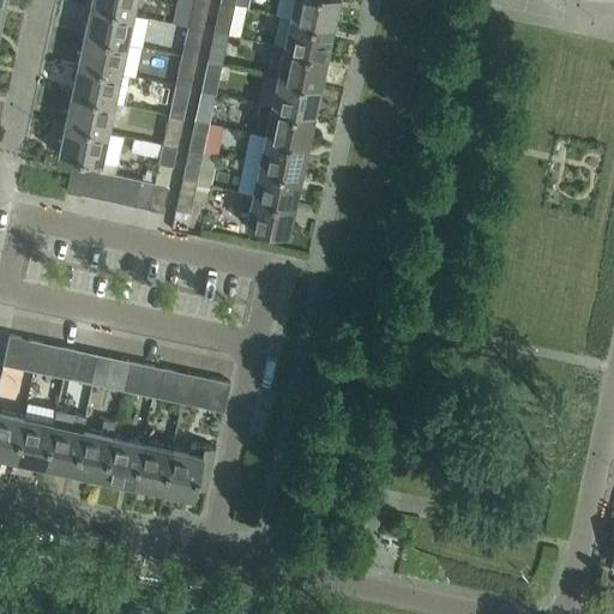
[(132,13),(134,0),(89,0),(89,4),(132,13)]
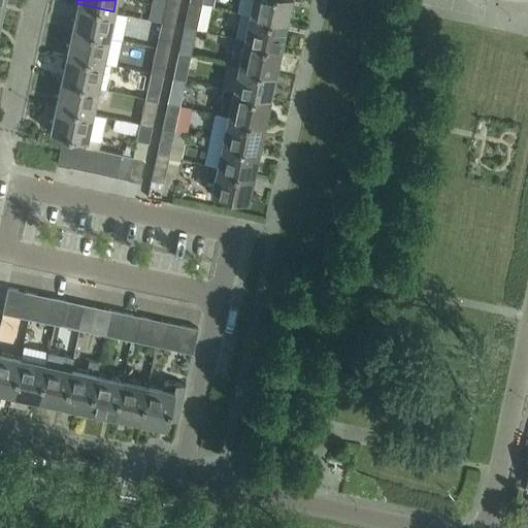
[(147,12),(150,0),(136,0),(135,10),(147,12)]
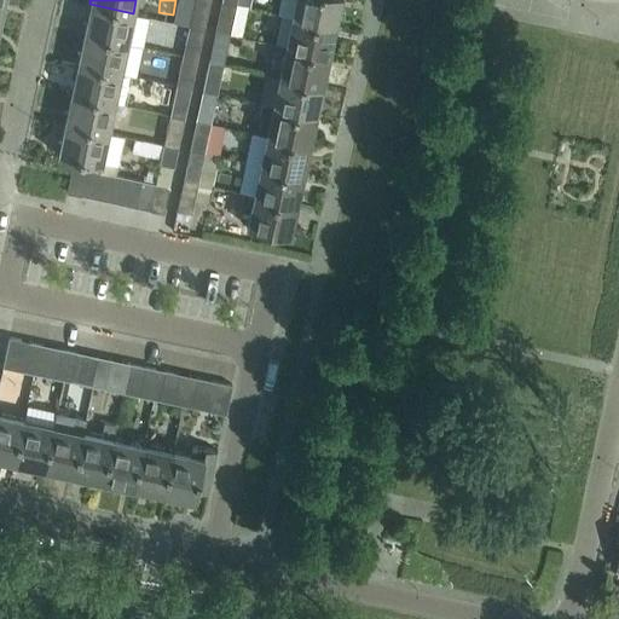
[(194,0),(190,16),(204,18),(208,0),(194,0)]
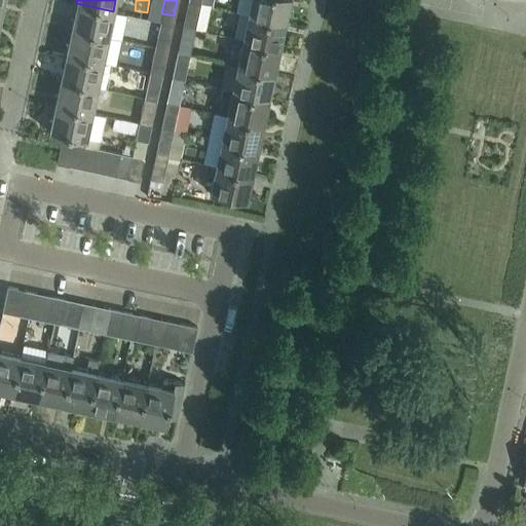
[(236,0),(234,11),(246,14),(285,23),(289,0),(236,0)]
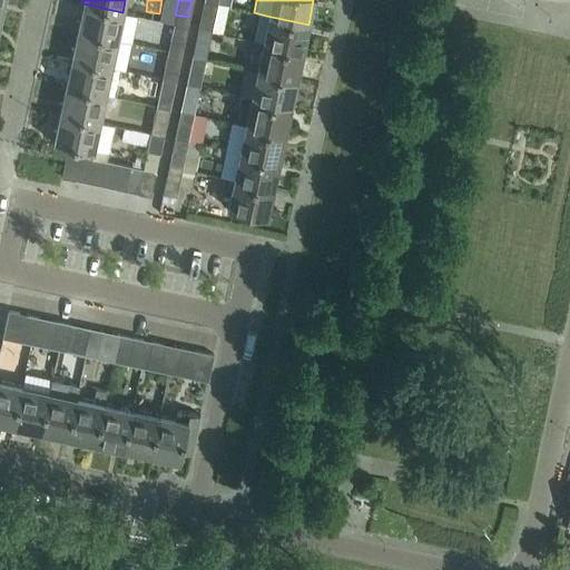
[(117,40),(123,12),(82,3),(76,31),(117,40)]
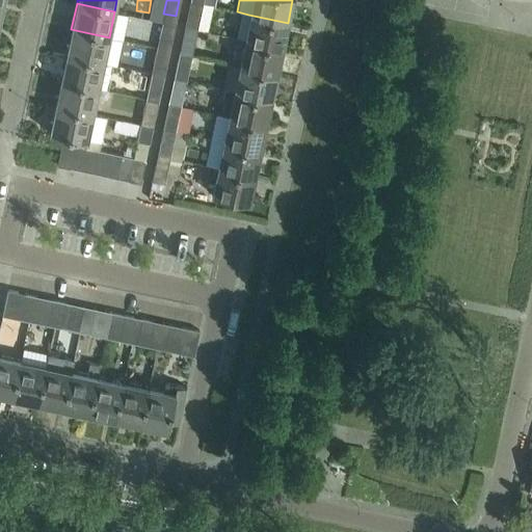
[(184,27),(197,29),(201,14),(188,10),(184,27)]
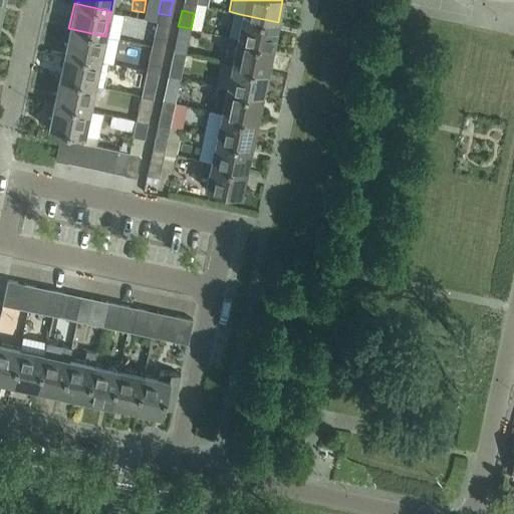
[(273,46),(278,22),(240,14),(235,38),(273,46)]
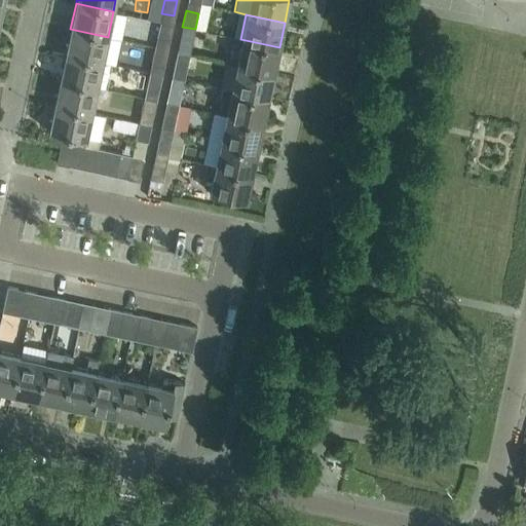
[(156,38),(168,41),(172,25),(160,22),(156,38)]
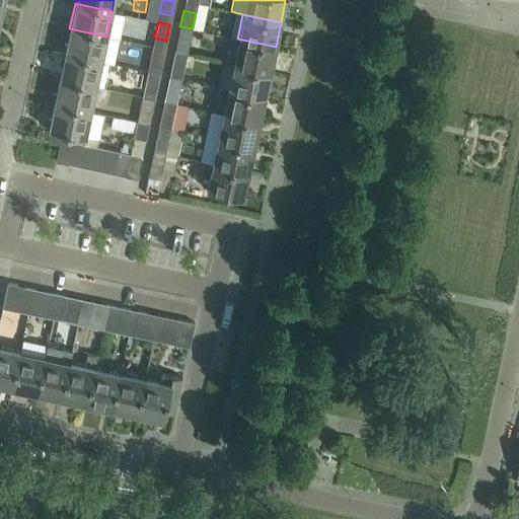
[(101,61),(106,36),(69,28),(64,54),(101,61)]
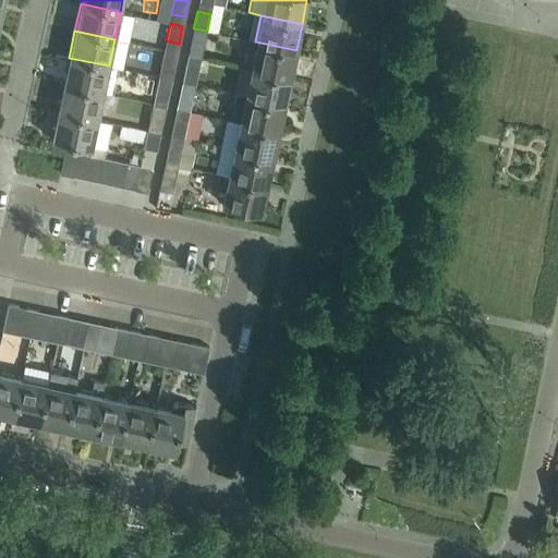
[(205,41),(191,38),(187,56),(201,59),(205,41)]
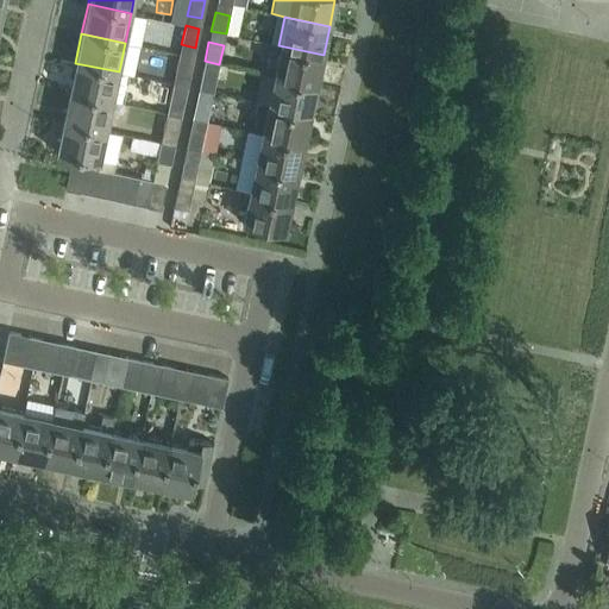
[(316,85),(324,55),(278,45),(272,75),(316,85)]
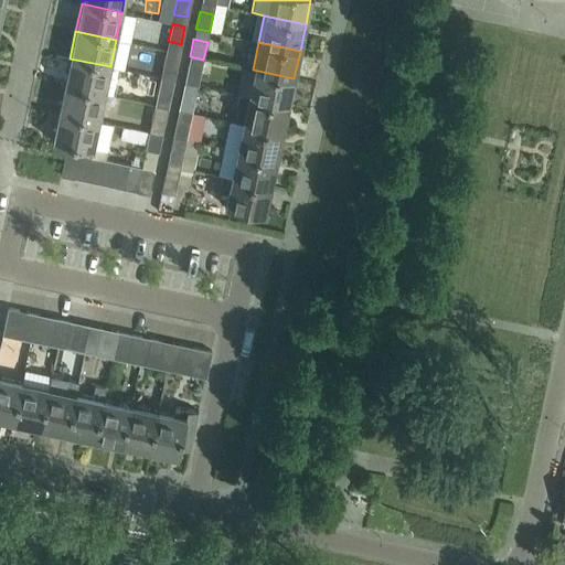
[(176,71),(179,53),(157,49),(156,55),(159,56),(157,66),(162,67),(162,68),(176,71)]
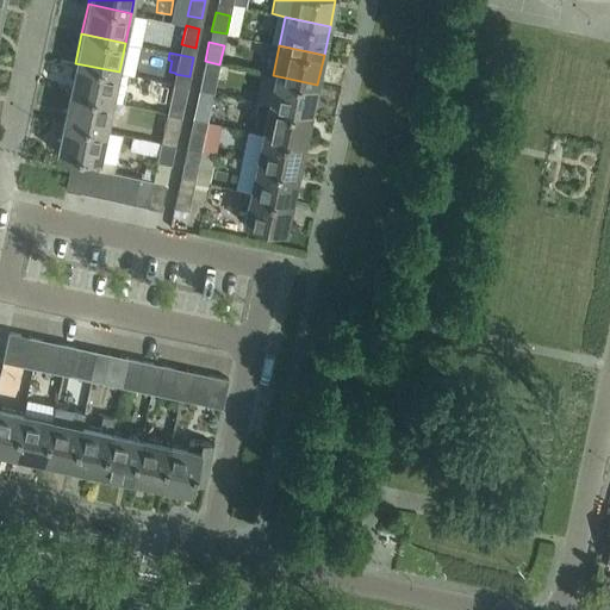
[(119,72),(75,63),(69,92),(113,101),(119,72)]
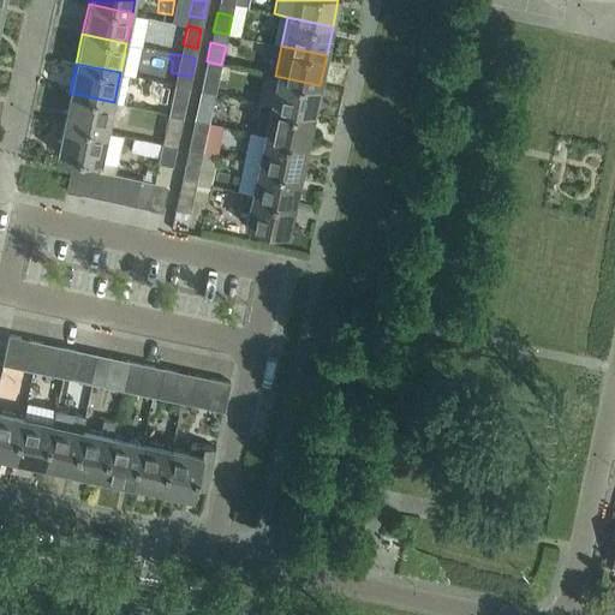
[(220,75),(204,72),(201,90),(215,94),(220,75)]
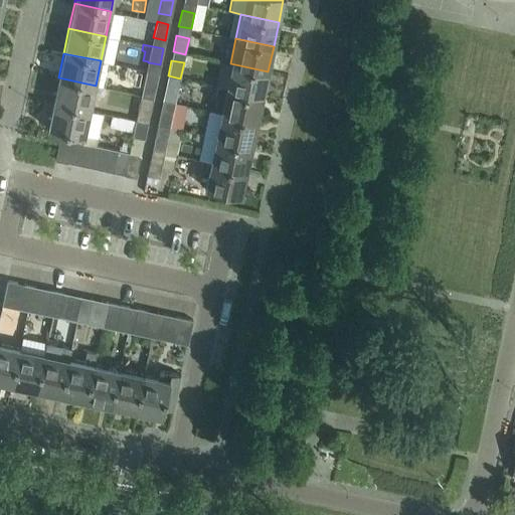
[(263,97),(268,71),(230,63),(225,88),(263,97)]
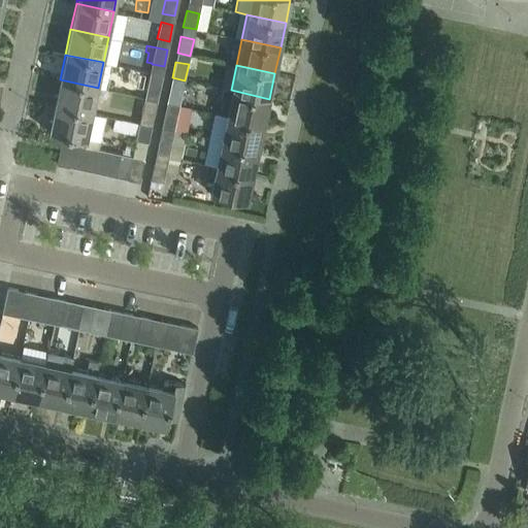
[(146,90),(159,92),(162,75),(150,72),(146,90)]
